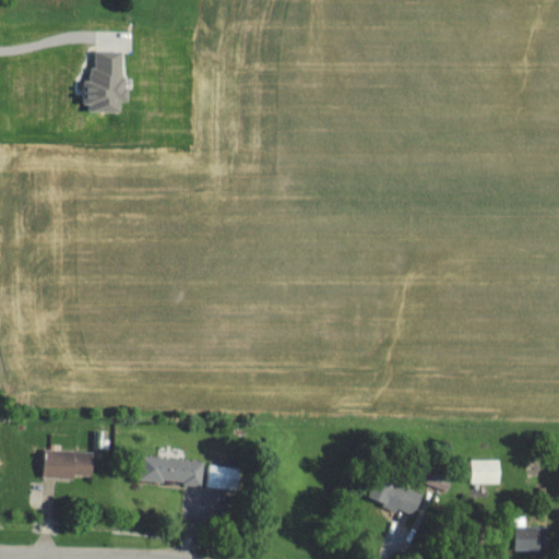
[(125,54),(97,52),(97,70),(92,69),(91,82),(84,82),(84,104),(91,104),(91,111),(122,113),(122,100),(130,102),(130,80),(125,79),(125,54)]
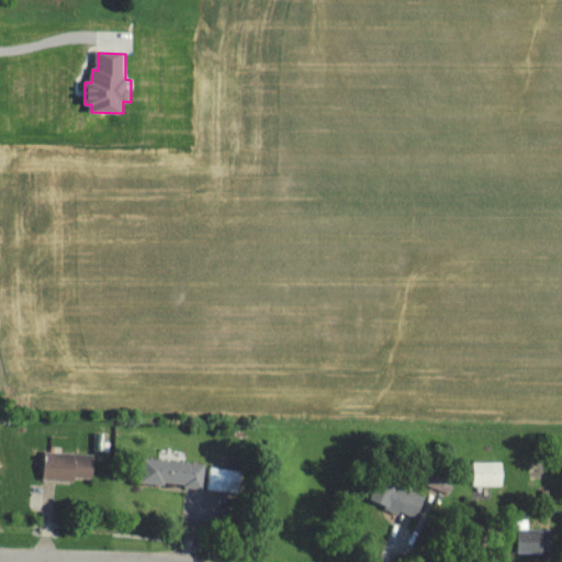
[(46,479),(96,480),(97,453),(47,451),(46,479)]
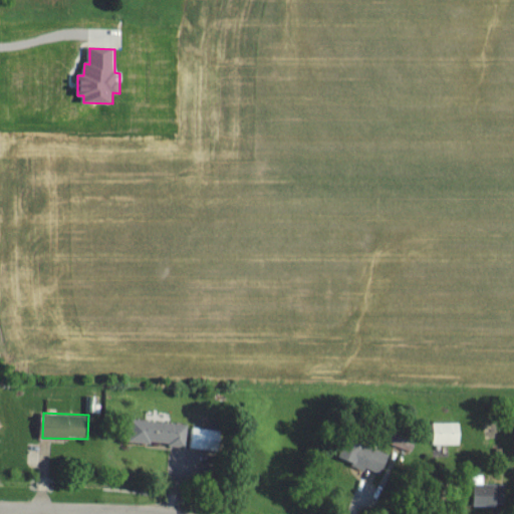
[(189,446),(191,424),(132,418),(130,440),(189,446)]
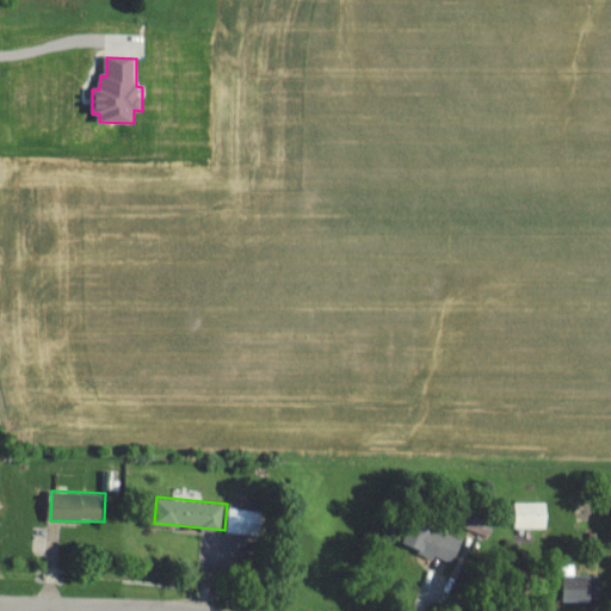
[(549,528),(550,501),(518,501),(518,528),(549,528)]
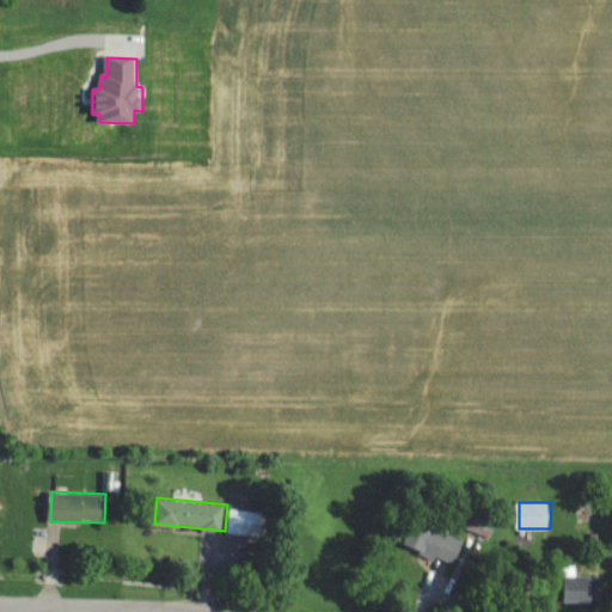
[(228,532),(264,537),(268,513),(232,507),(228,532)]
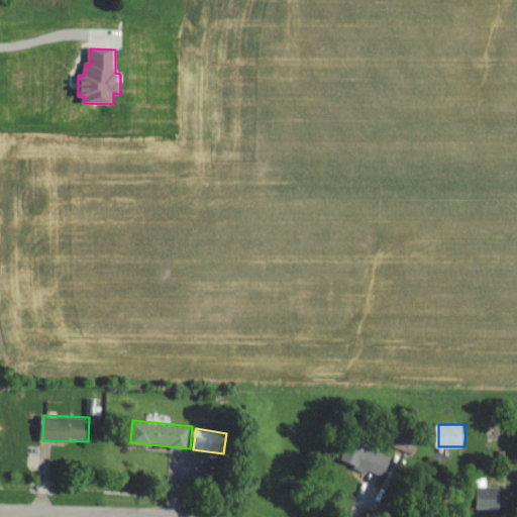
[(421,438),(398,429),(391,445),(414,454),(421,438)]
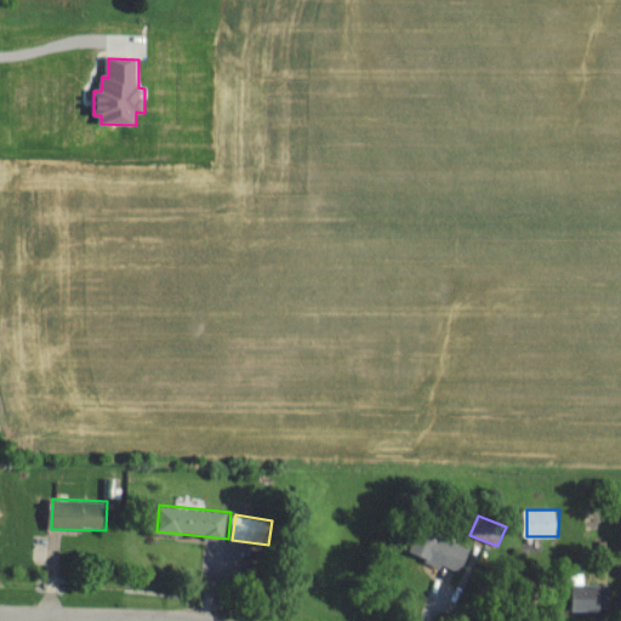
[(463,571),(473,546),(422,528),(412,553),(444,565),(444,564),(463,571)]
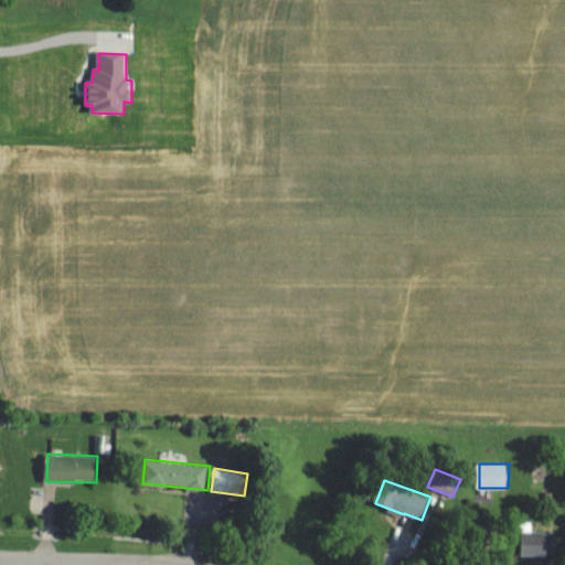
[(523,555),(555,555),(556,531),(524,531),(523,555)]
